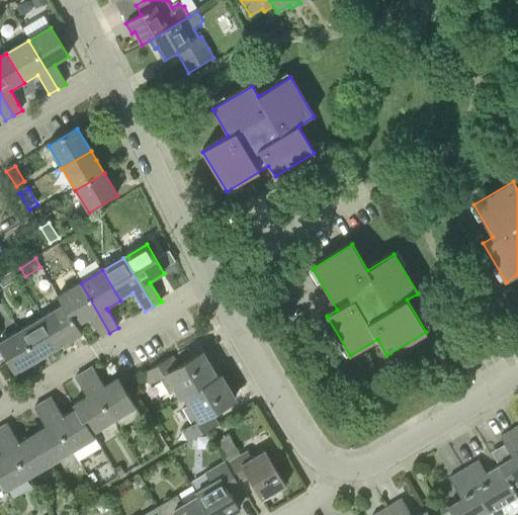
[(0,279),(0,284),(3,289),(18,280),(14,272),(0,279)]
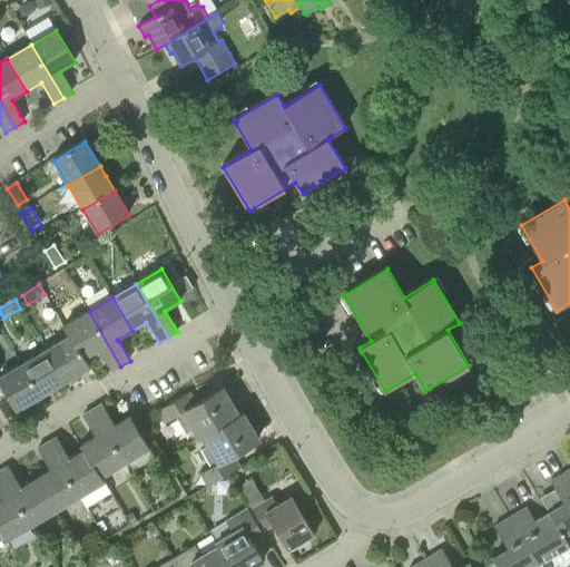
[(111,372),(120,367),(89,312),(62,328),(69,336),(89,369),(90,368),(85,359),(98,351),(111,372)]
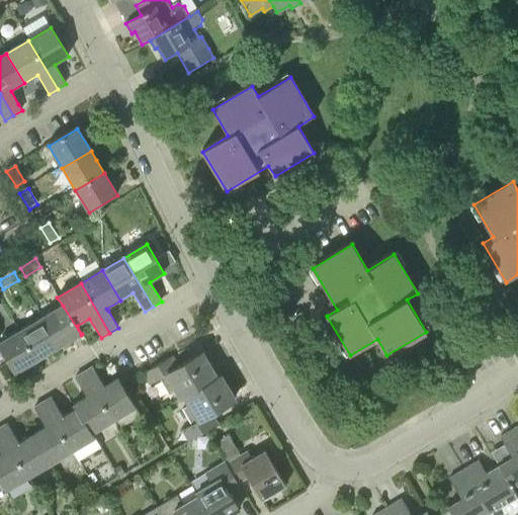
[(60,347),(81,335),(63,306),(41,319),(60,347)]
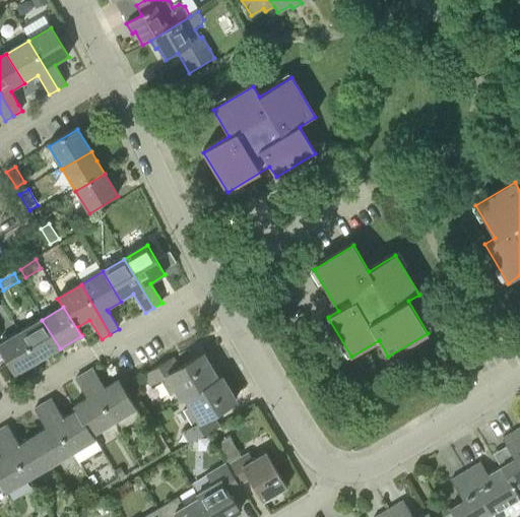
[(38,363),(60,348),(42,320),(19,333),(38,363)]
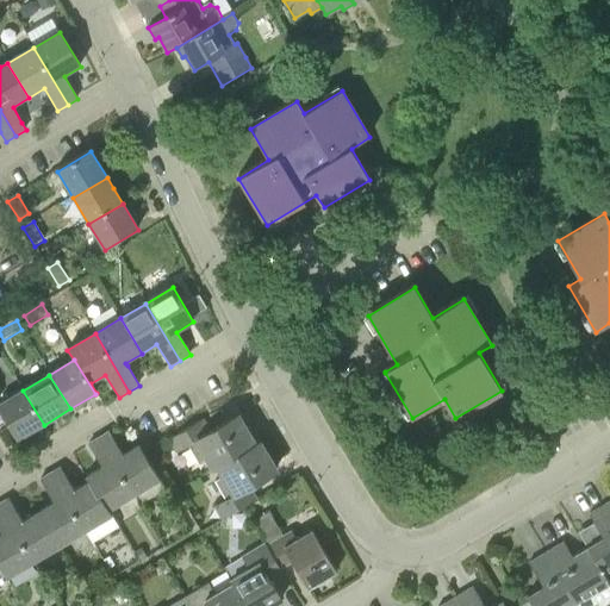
[(0,412),(17,441),(44,425),(23,391),(0,404),(0,412)]
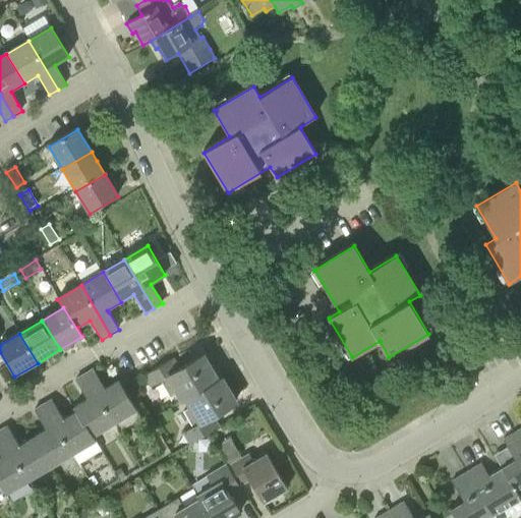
[(181,404),(184,402),(218,381),(204,356),(179,370),(173,359),(145,377),(151,388),(161,383),(170,398),(176,395),(181,404)]
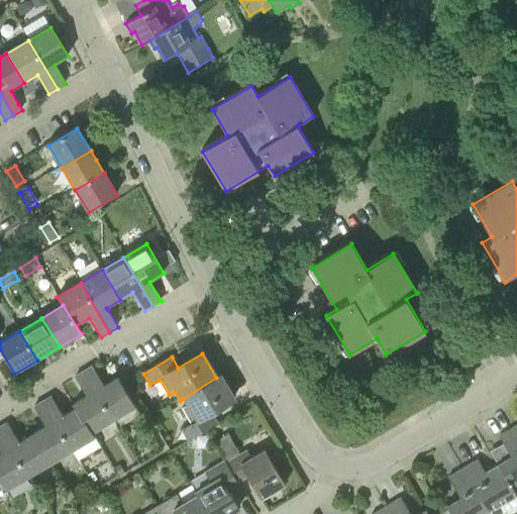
[(86,373),(115,421),(136,408),(119,379),(105,388),(93,369),(86,373)]
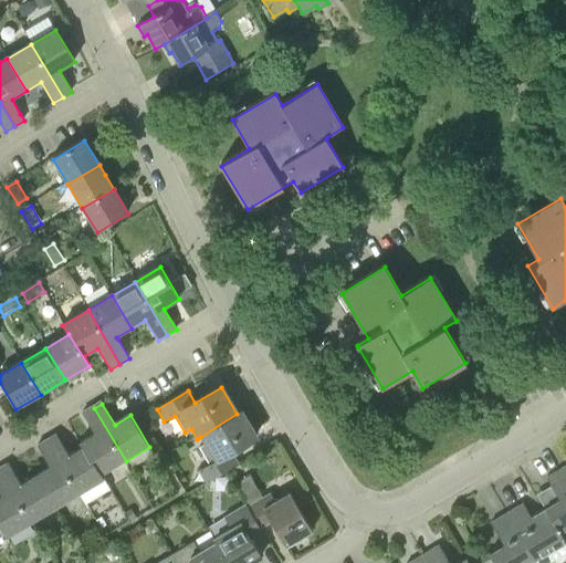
[(102,476),(126,461),(94,408),(83,415),(96,436),(83,444),(102,476)]
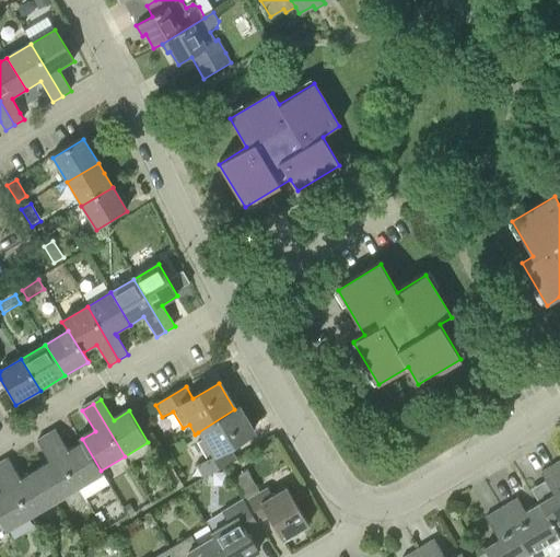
[(486,419),(496,414),(490,404),(480,410),(486,419)]
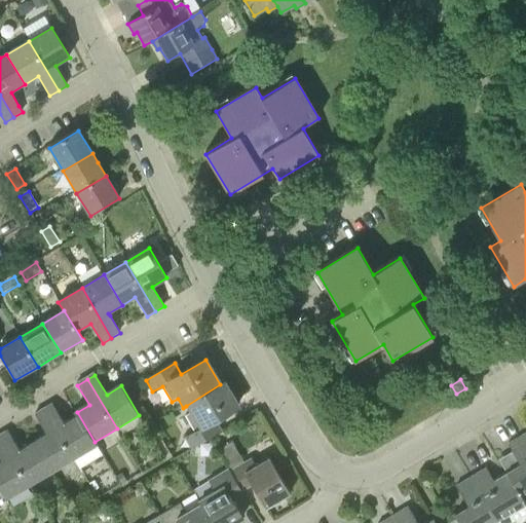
[(191,450),(221,432),(215,421),(238,407),(223,382),(220,384),(186,406),(191,414),(186,417),(195,433),(184,439),(191,450)]
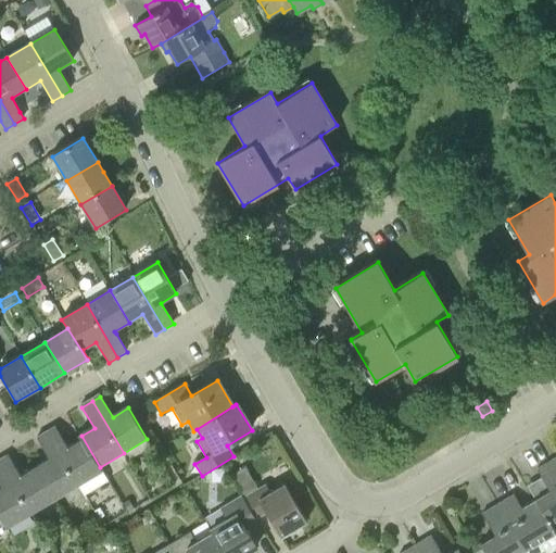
[(102,472),(100,467),(81,436),(79,438),(81,442),(68,450),(57,429),(48,434),(79,486),(102,472)]
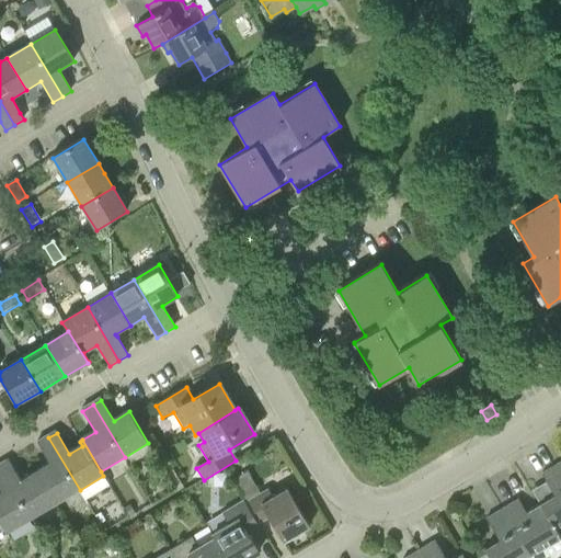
[(55,505),(80,490),(48,437),(38,444),(50,465),(36,474),(55,505)]
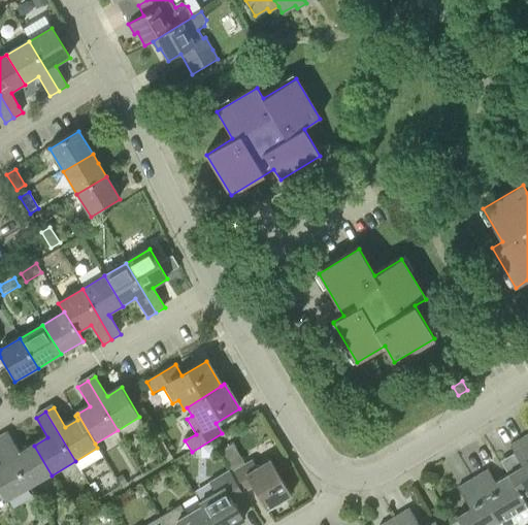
[(31,488),(52,476),(34,446),(21,454),(8,434),(1,438),(31,488)]
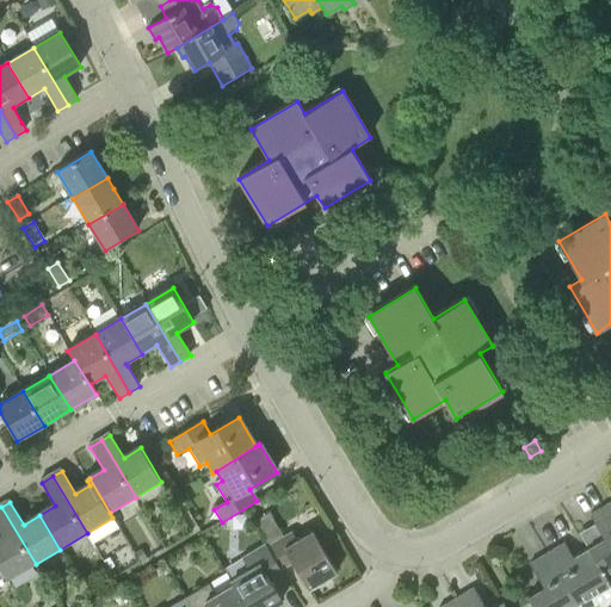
[(7,581),(36,564),(1,507),(0,507),(0,531),(4,537),(0,538),(0,569),(5,576),(7,581)]
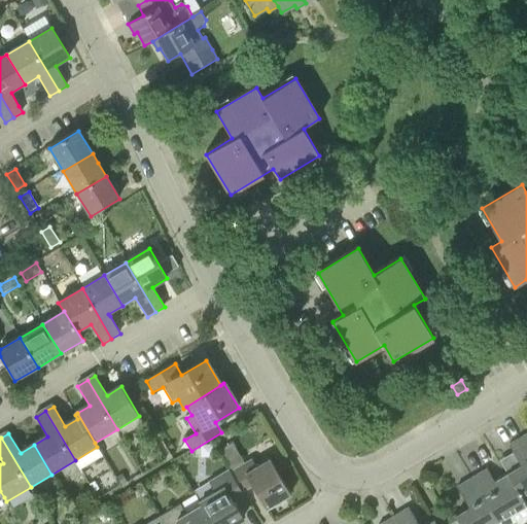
[(526,439),(526,438),(510,447),(522,467),(508,476),(526,505),(526,504),(526,439)]
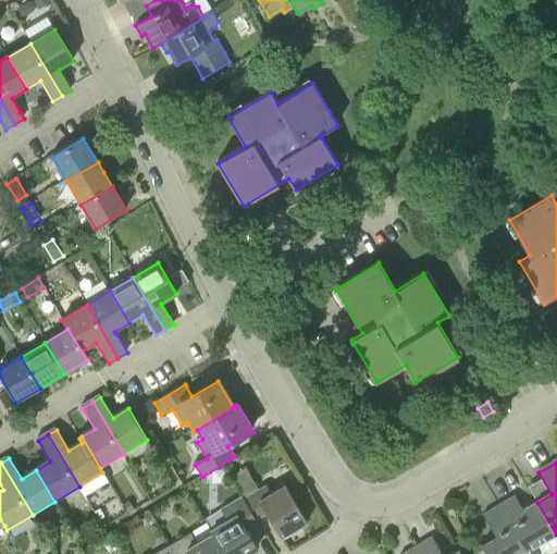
[(242,499),(257,524),(269,516),(282,540),(308,524),(286,487),(273,494),(268,487),(244,500),(243,497),(242,499)]
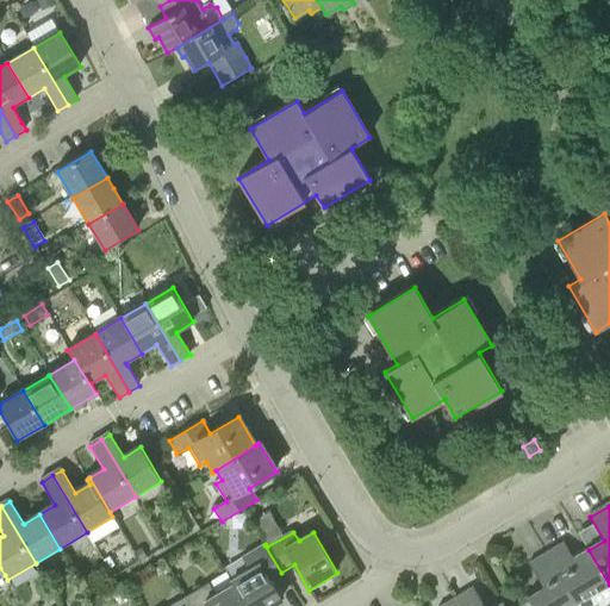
[(609,583),(609,585),(589,550),(573,558),(565,544),(547,555),(577,605),(597,605),(592,597),(607,587),(609,593),(609,583)]
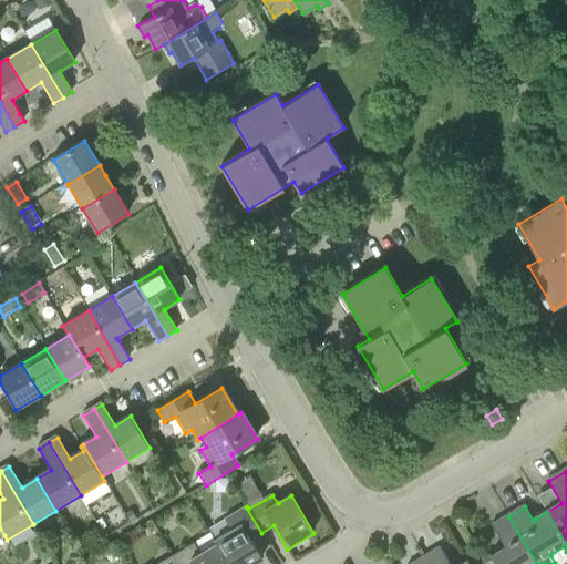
[(216,544),(228,563),(257,563),(263,560),(255,545),(266,539),(261,533),(246,508),(225,520),(232,531),(214,541),(216,544)]
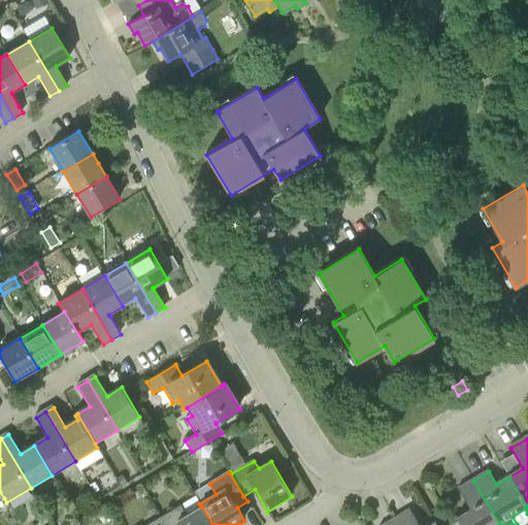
[(499,524),(473,481),(459,490),(471,511),(457,518),(461,524),(499,524)]
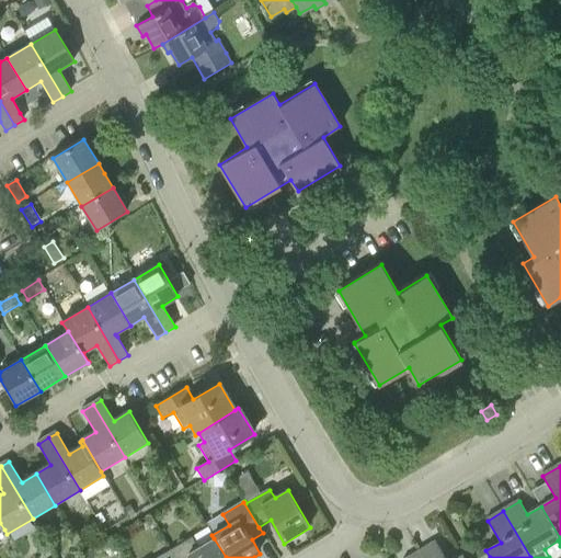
[(226,557),(214,538),(198,548),(192,538),(171,550),(174,557),(226,557)]
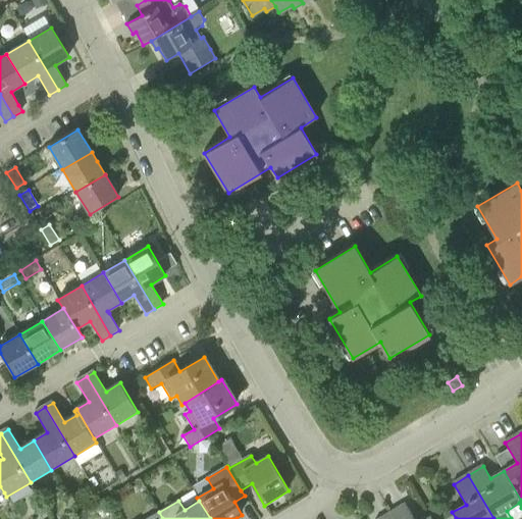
[(432,518),(431,517),(429,518),(413,518),(406,505),(390,514),(393,518),(432,518)]
